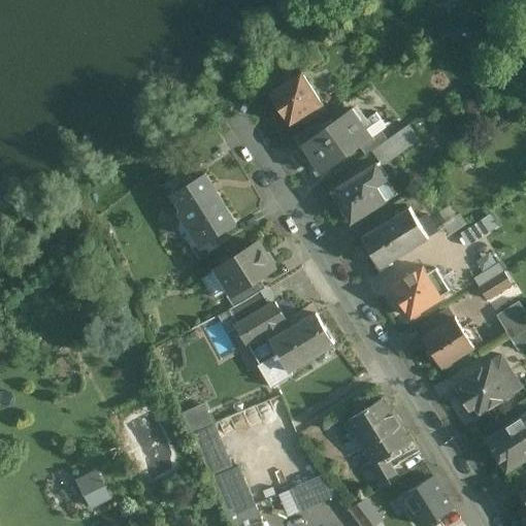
[(325,111),(302,74),(270,94),(285,116),(284,120),(287,124),(294,126),(300,122),(305,124),(325,111)]
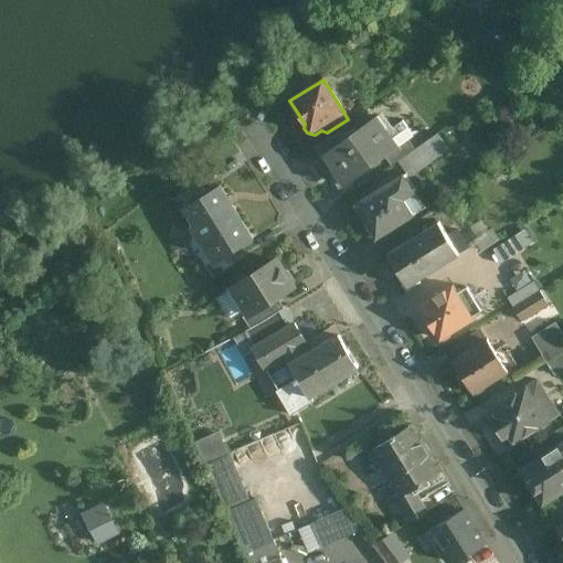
[(342,144),(321,158),(322,159),(342,187),(383,157),(396,147),(396,146),(375,118),(342,144)]
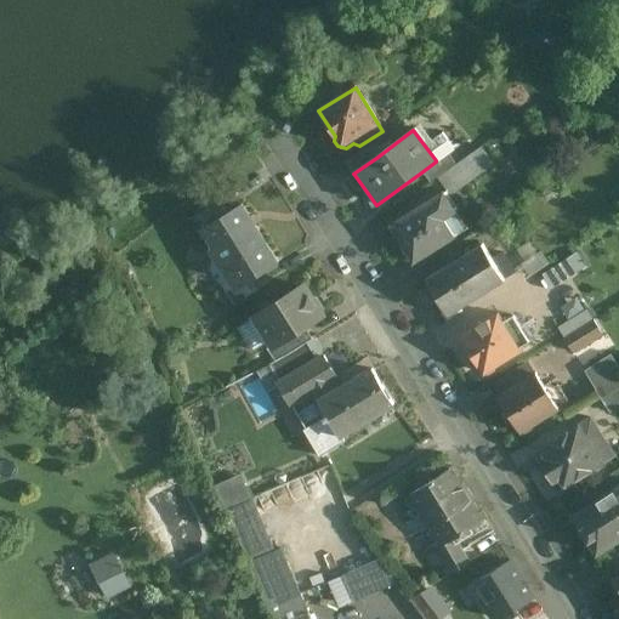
[(368,146),(344,163),(353,176),(355,175),(353,174),(376,158),(368,146)]
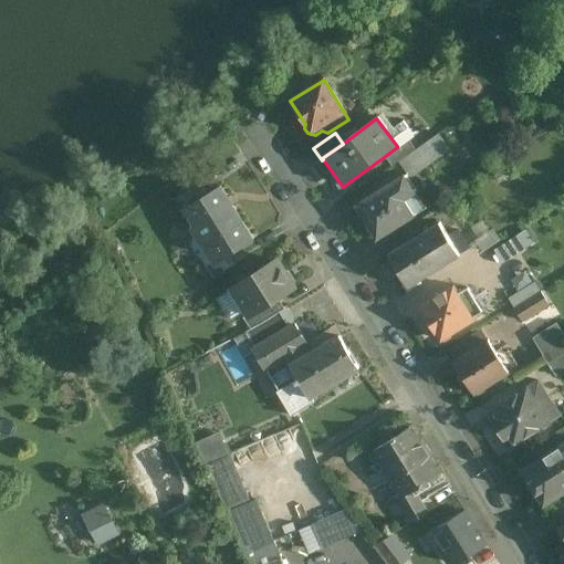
[(449,153),(436,136),(425,144),(437,162),(449,153)]
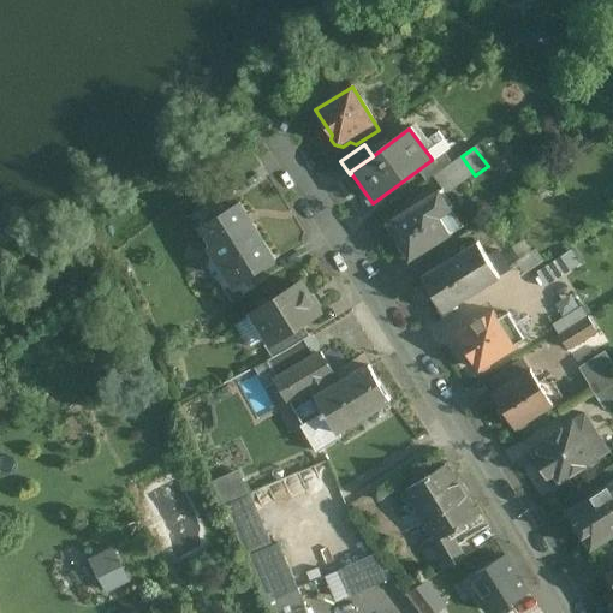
[(450,165),(440,153),(432,159),(432,160),(417,171),(424,182),(450,165)]
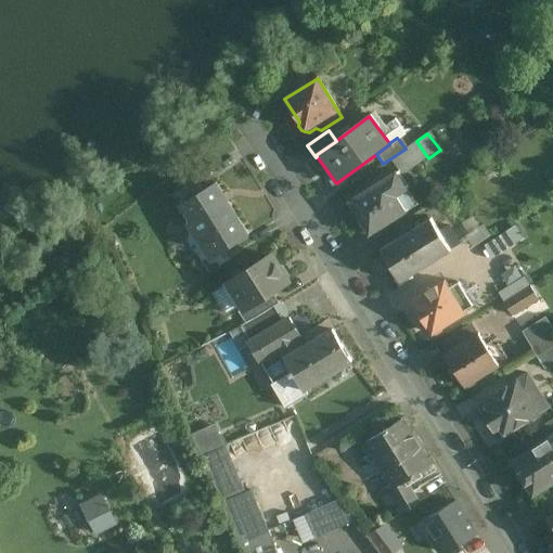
[(416,141),(388,161),(398,174),(401,178),(428,158),(416,141)]
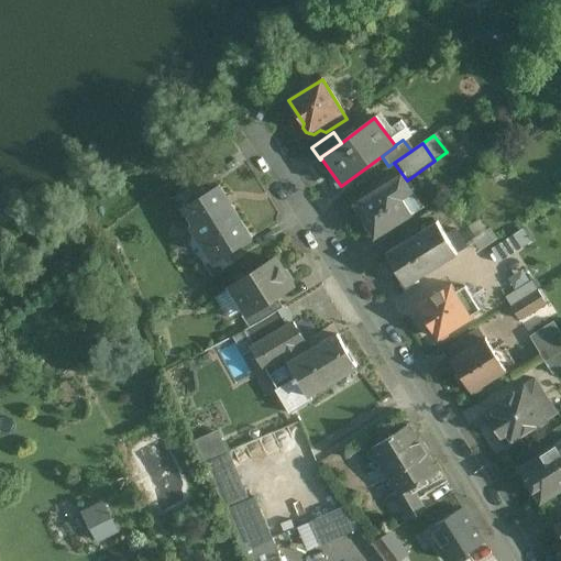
[(404,176),(354,206),(364,222),(362,224),(361,227),(361,230),(362,232),(364,234),(366,235),(370,235),(372,234),(374,238),(422,208),(407,180),(404,176)]
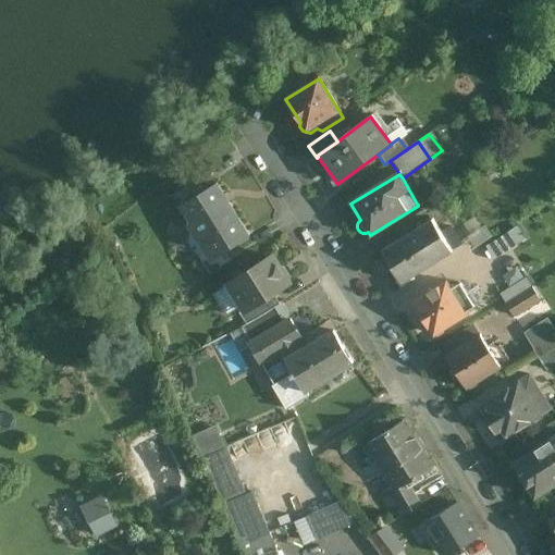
[(249,236),(217,184),(182,206),(192,222),(188,224),(205,253),(218,244),(223,253),(224,251),(249,236)]
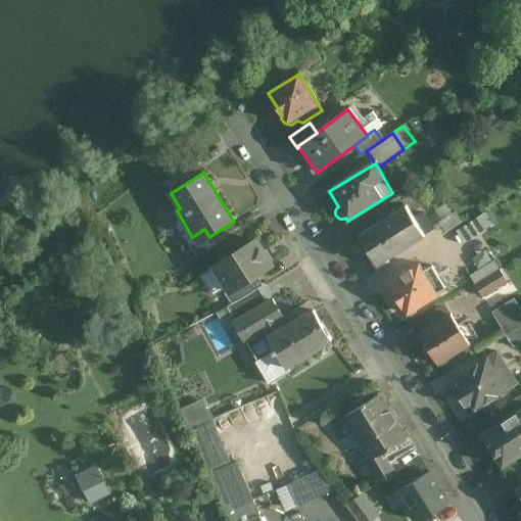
[(407,206),(358,237),(370,256),(368,257),(376,271),(388,263),(387,259),(425,236),(407,206)]
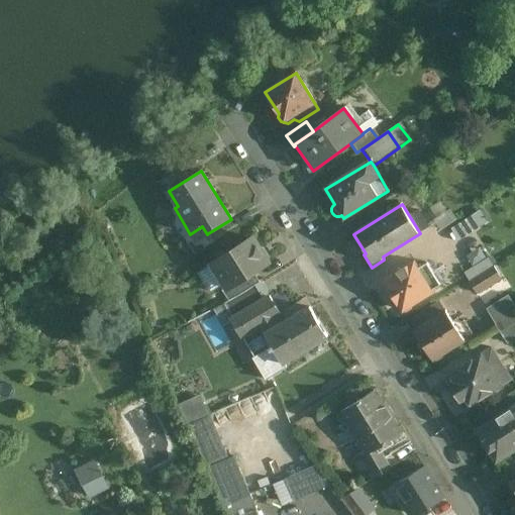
[(190,234),(183,238),(194,255),(214,243),(208,233),(207,234),(202,226),(190,234)]
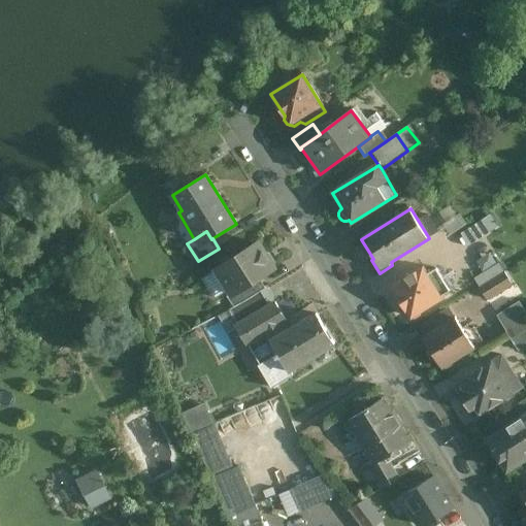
[(257,244),(215,271),(230,295),(257,280),(272,269),(257,244)]
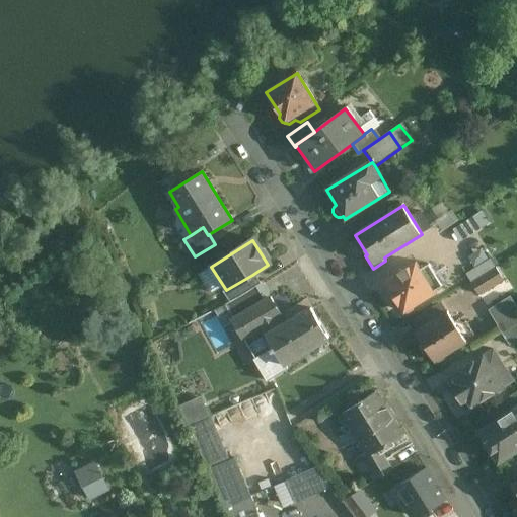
[(415,263),(385,282),(398,302),(396,305),(400,311),(407,312),(412,309),(413,307),(442,289),(432,274),(425,279),(415,263)]
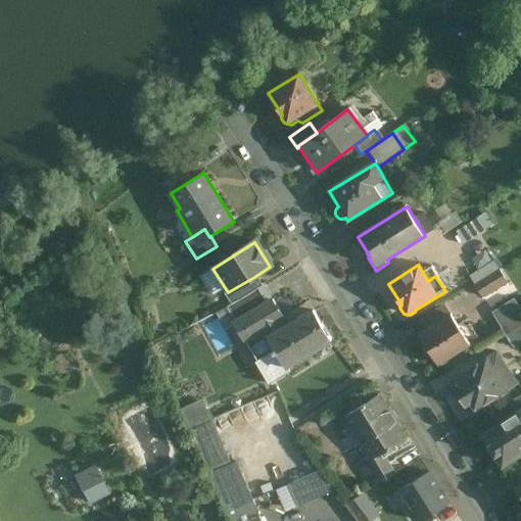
[(499,272),(474,287),(481,298),(506,283),(499,272)]
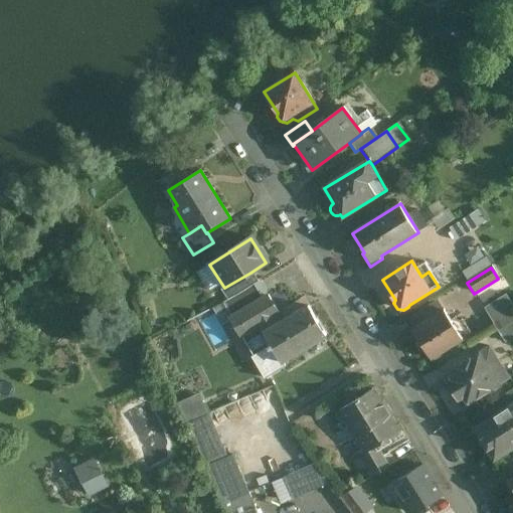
[(250,273),(224,288),(219,291),(226,301),(257,283),(250,273)]
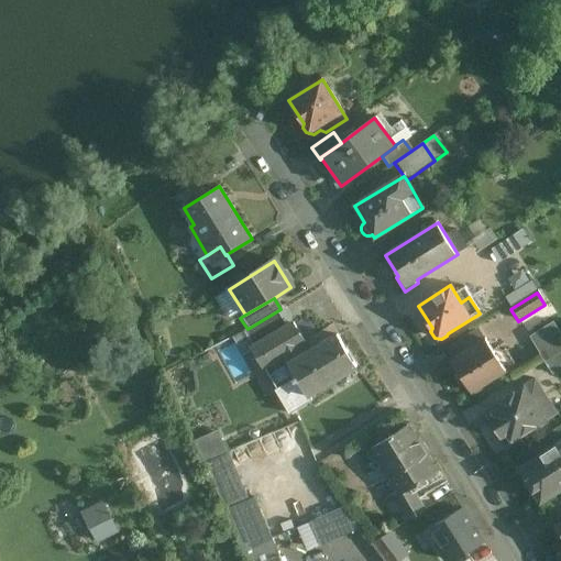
[(282,309),(257,325),(242,332),(252,348),(290,325),(282,309)]
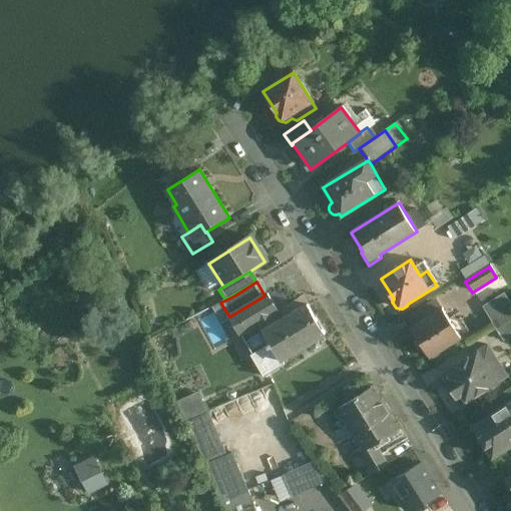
[(510,306),(503,294),(481,308),(495,330),(510,319),(510,306)]
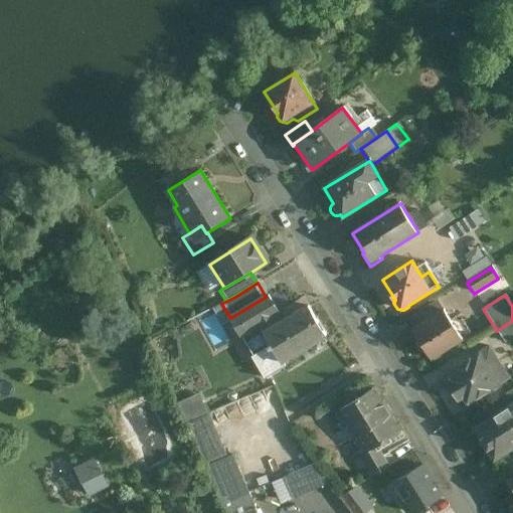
[(230,318),(229,319),(239,337),(260,325),(264,333),(275,326),(271,318),(277,314),(267,297),(230,318)]
